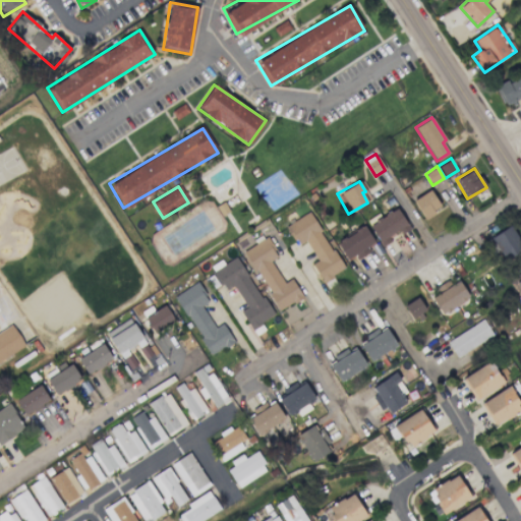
[(412,200),(423,219),(441,208),(429,189),(412,200)]
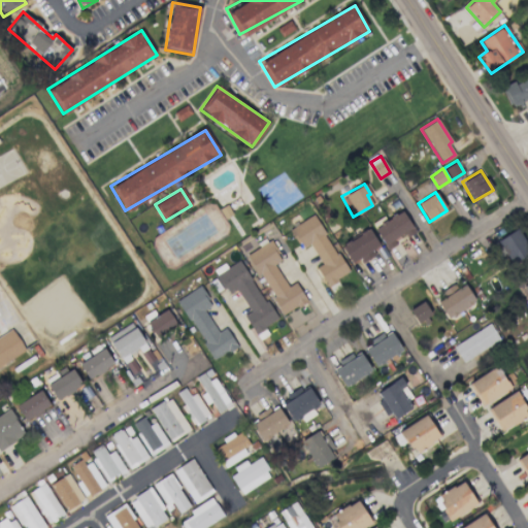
[(388,250),(395,244),(393,239),(404,233),(406,237),(415,231),(401,210),(386,221),(383,217),(371,224),(388,250)]
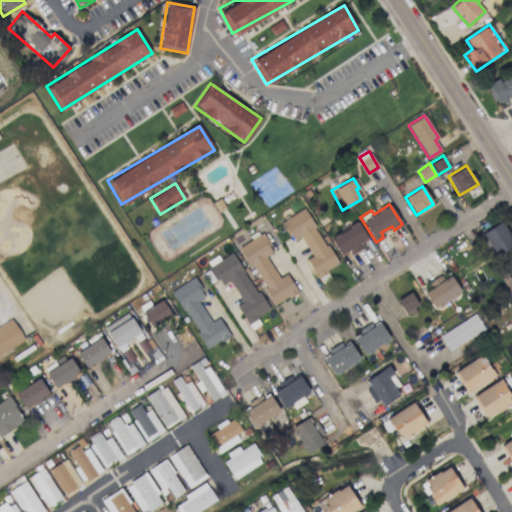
[(337,265),(305,208),(281,221),(293,241),(301,236),(312,256),(307,259),(316,277),(337,265)]
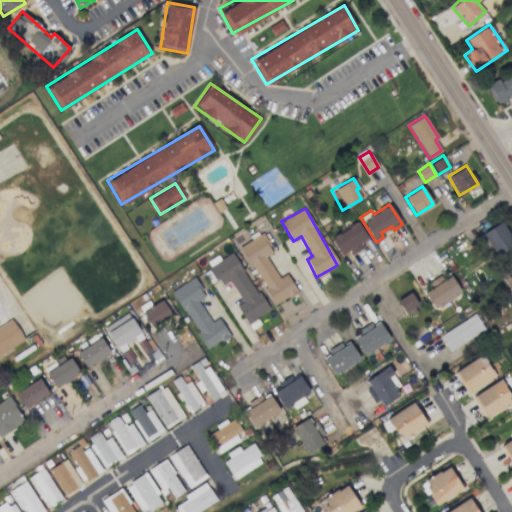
[(360,243),(368,239),(358,222),(330,237),(342,258),(362,246),(360,243)]
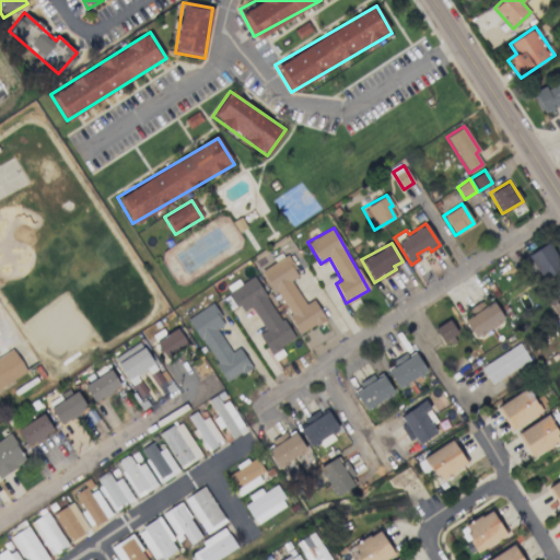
[(559,270),(559,263),(547,243),(527,255),(544,281),(559,270)]
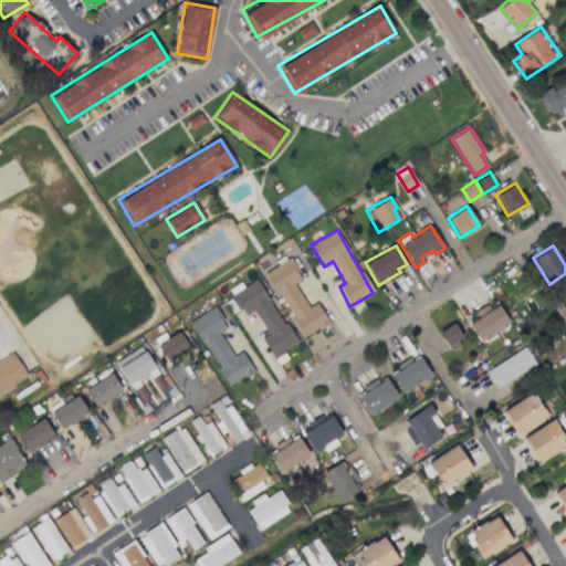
[(265,271),(302,337),(328,323),(317,302),(307,307),(294,283),(302,280),(290,258),(265,271)]
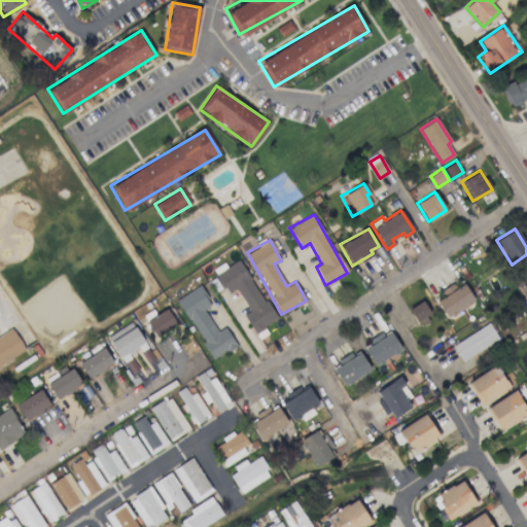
[(238,289),(249,311),(244,314),(253,332),(274,322),(241,258),(214,272),(226,294),(238,289)]
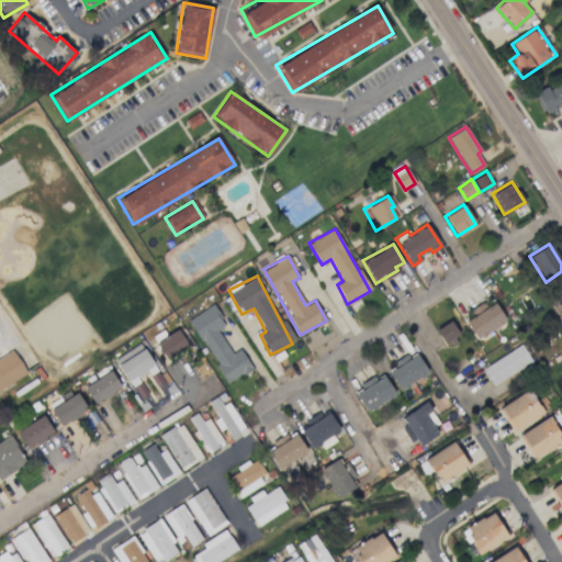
[(495,302),(486,307),(483,302),(469,310),(473,316),(465,321),(476,339),(506,322),(495,302)]
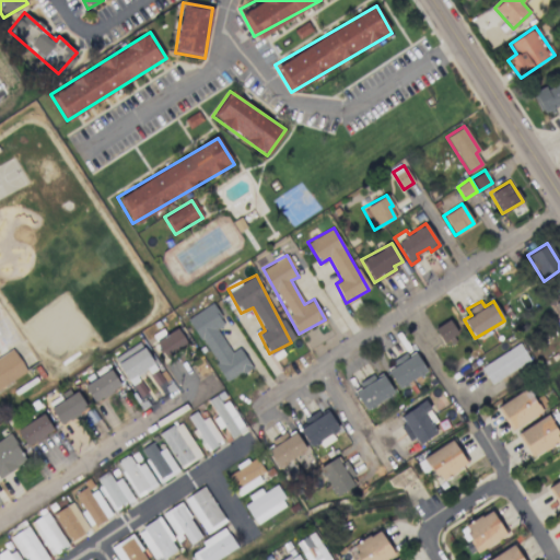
[(188,317),(225,382),(252,368),(240,347),(230,352),(217,329),(224,324),(212,303),(188,317)]
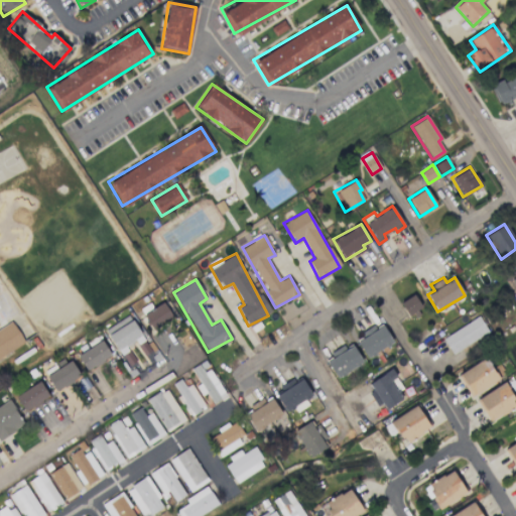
[(407,315),(421,306),(413,294),(400,302),(407,315)]
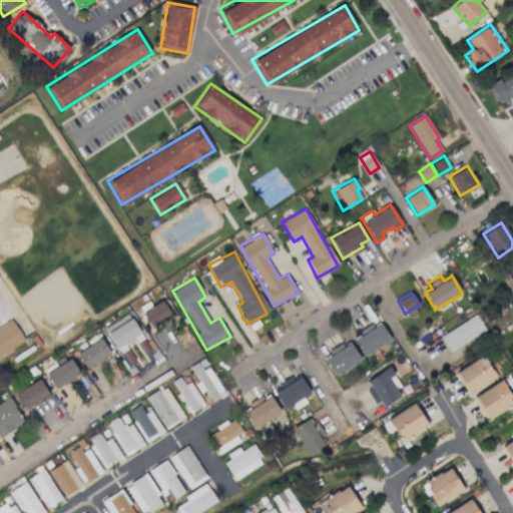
[(142,311),(149,327),(171,317),(164,302),(142,311)]
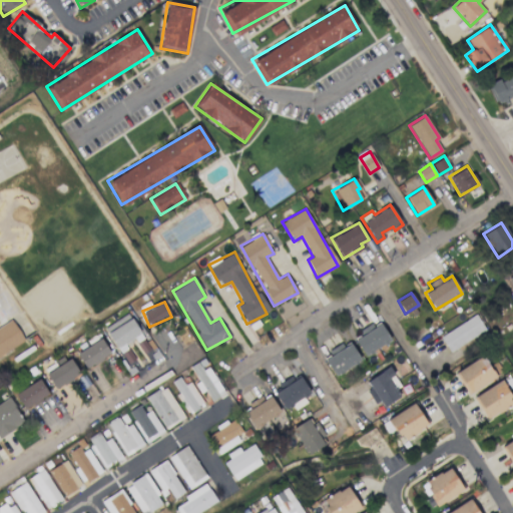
[(450,352),(485,330),(475,314),(440,337),(450,352)]
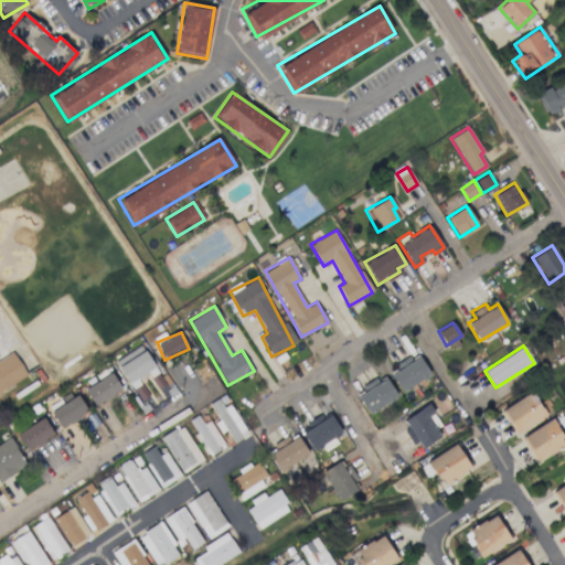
[(0,360),(0,391),(27,377),(14,353),(0,360)]
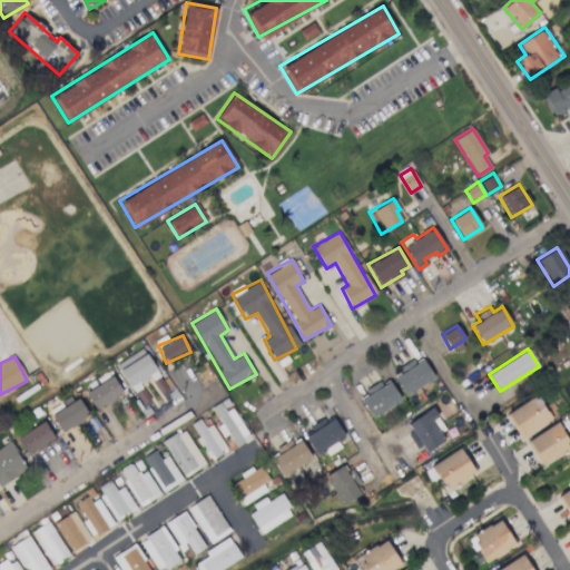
[(404,395),(434,380),(422,357),(392,373),(404,395)]
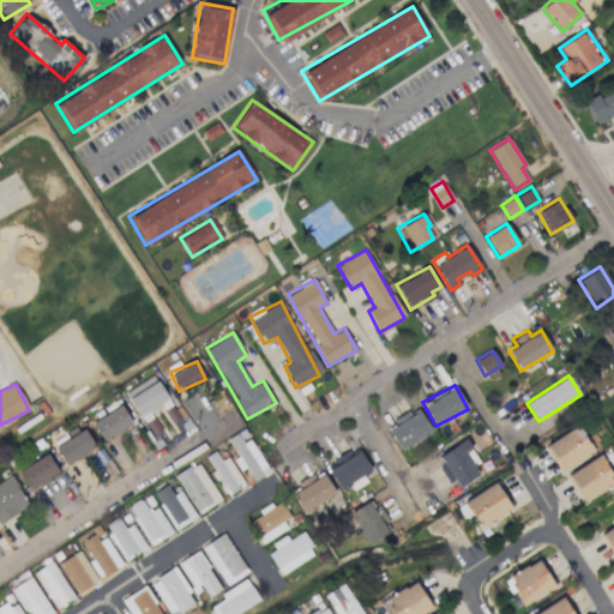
[(102,441),(132,422),(121,404),(91,423),(102,441)]
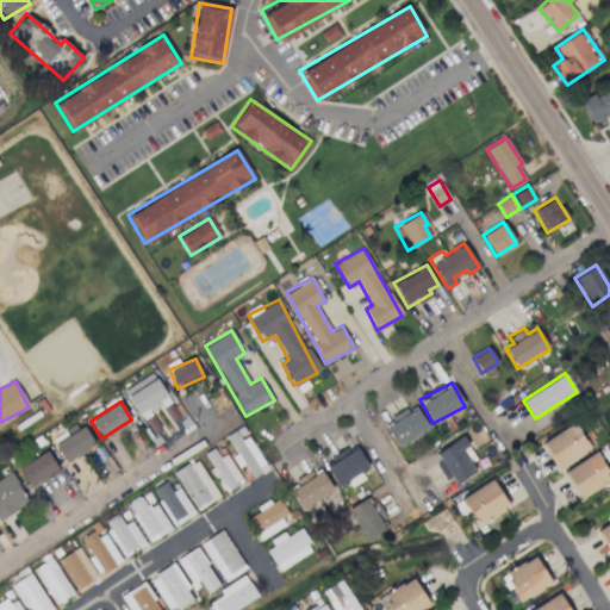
[(384,422),(397,447),(429,429),(416,405),(384,422)]
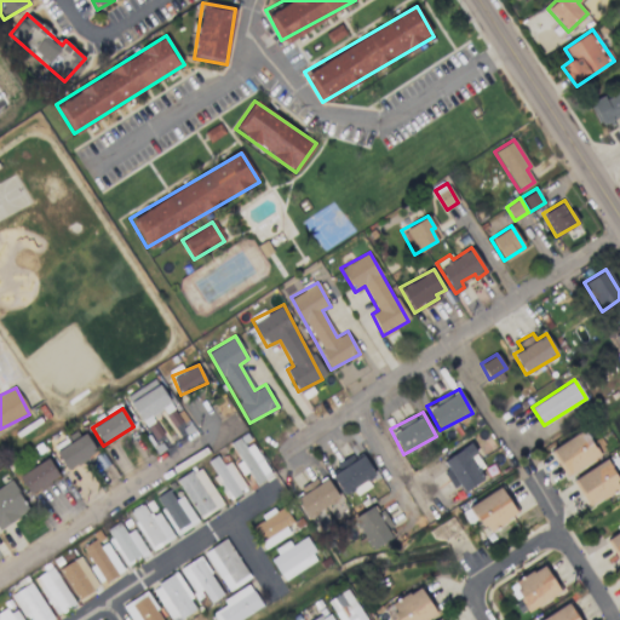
[(551,448),(566,475),(600,457),(585,430),(551,448)]
